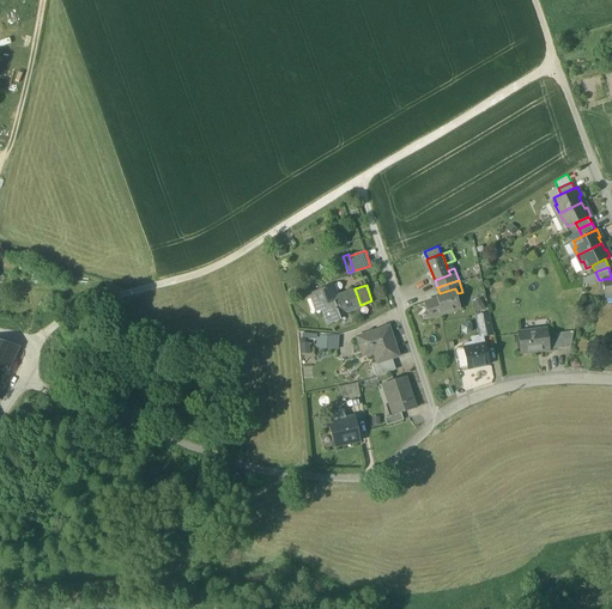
[(337,294),(334,288),(328,291),(327,288),(321,291),(315,293),(320,308),(323,306),(328,322),(341,317),(339,312),(333,296),(337,294)]
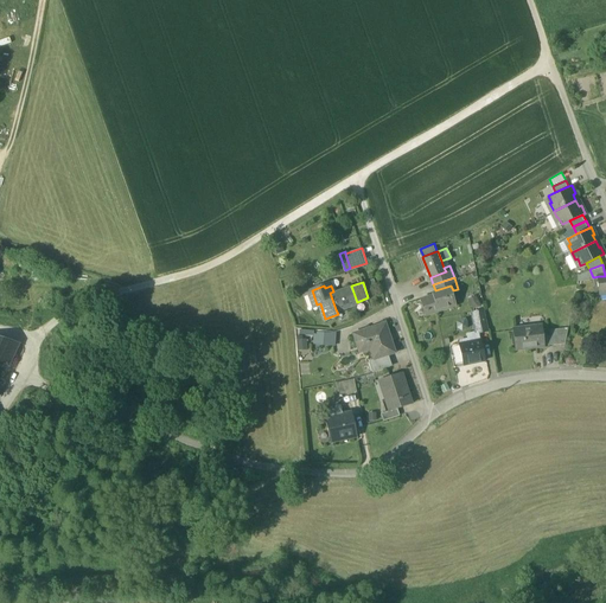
[(351,286),(333,292),(330,293),(336,309),(357,302),(351,286)]
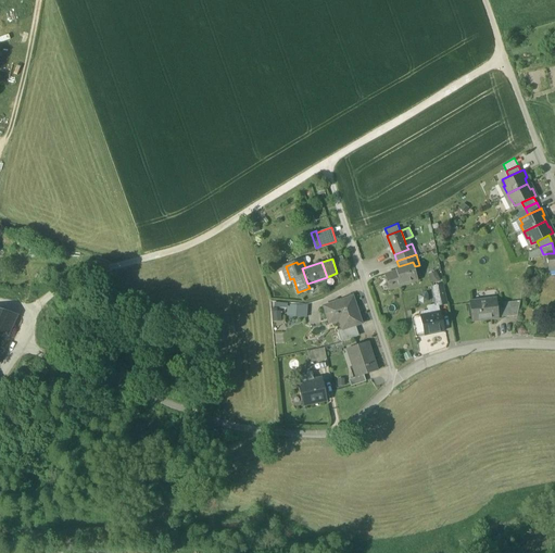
[(389,278),(392,287),(412,280),(411,277),(417,275),(415,266),(413,262),(399,266),(400,268),(385,273),(386,276),(389,278)]
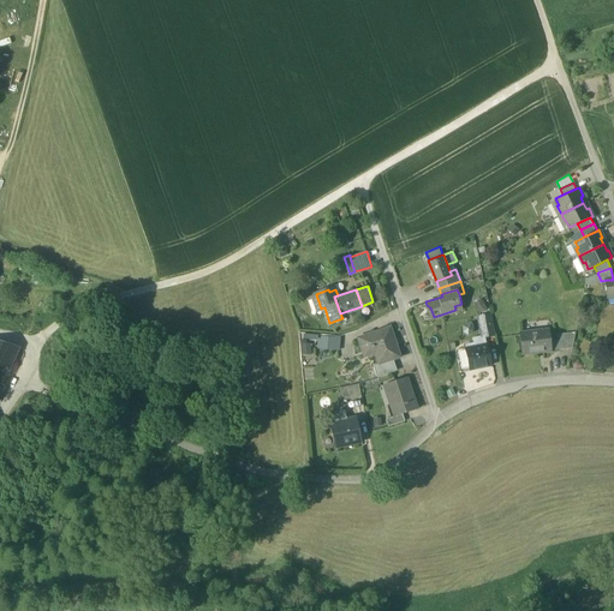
[(480,313),(483,335),(495,333),(490,311),(480,313)]
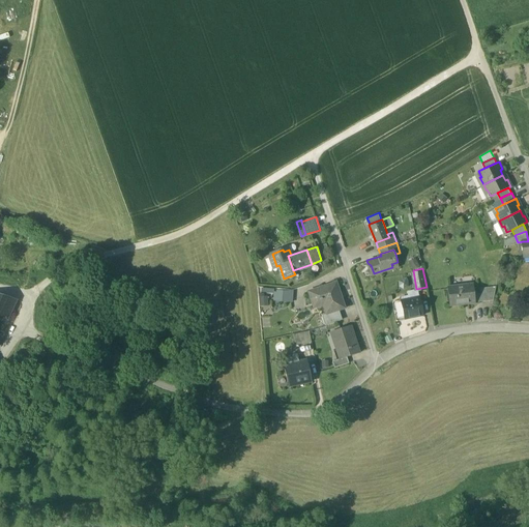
[(322,299),(325,311),(338,308),(346,305),(339,281),(331,283),(330,281),(318,285),(319,286),(309,289),(312,300),(317,299),(318,300),(322,299)]
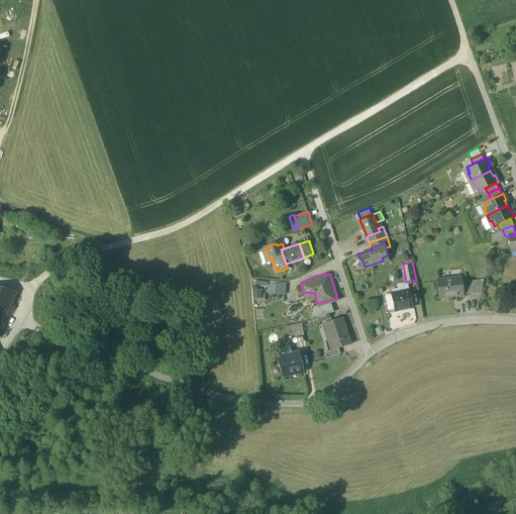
[(462,276),(463,291),(481,289),(480,275),(462,276)]
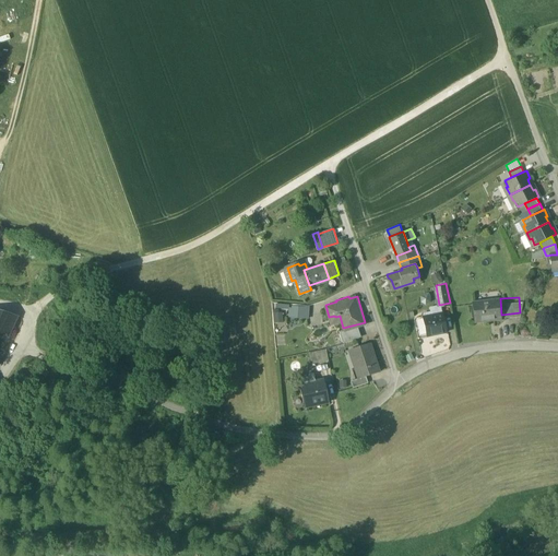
[(475,300),(477,319),(501,317),(501,315),(500,298),(475,300)]
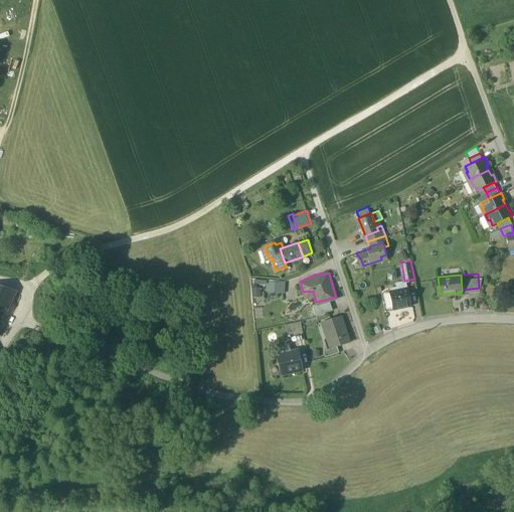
[(264,295),(283,297),(285,280),(277,279),(266,278),(264,295)]
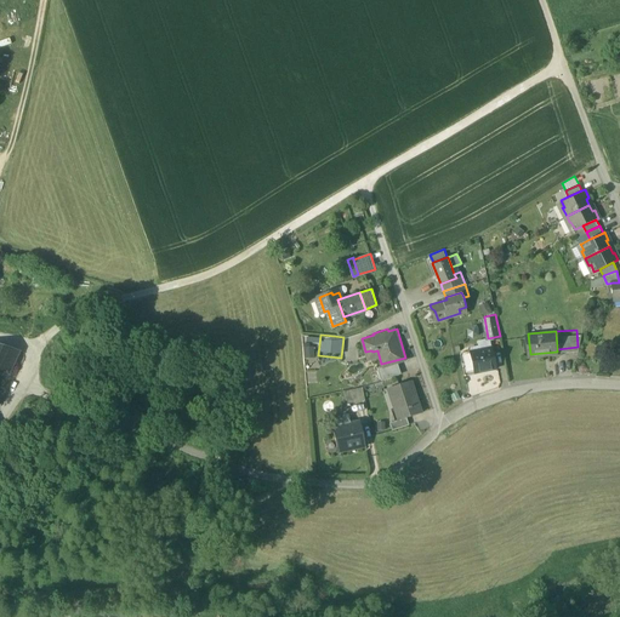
[(0,365),(9,370),(18,350),(0,344),(0,365)]
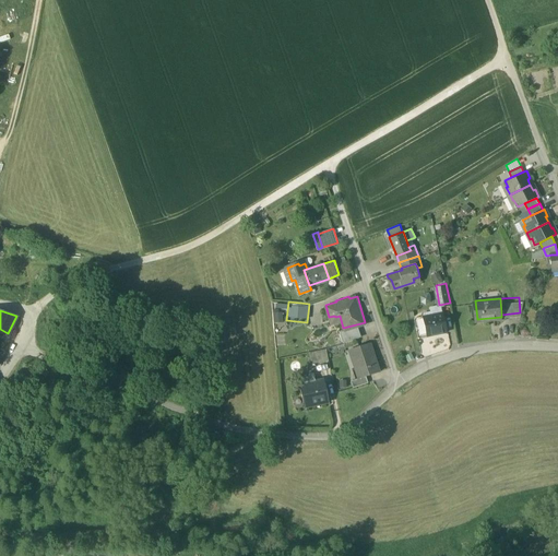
[(274,320),(284,319),(283,310),(273,310),(274,320)]
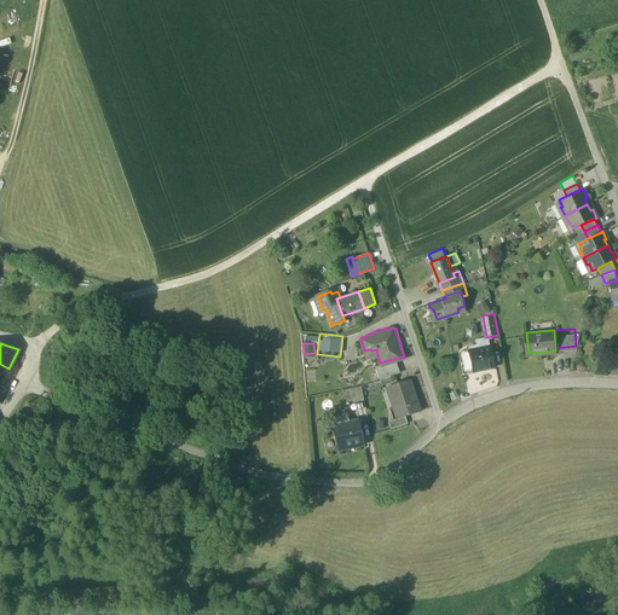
[(469,348),(474,370),(495,366),(491,346),(480,348),(480,347),(469,348)]
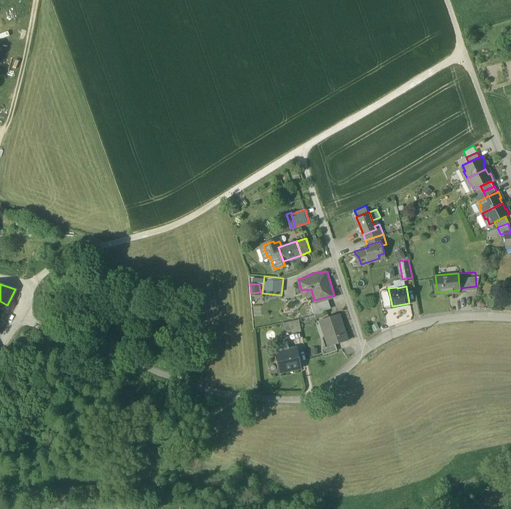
[(329,308),(326,297),(314,300),(311,301),(314,313),(329,308)]
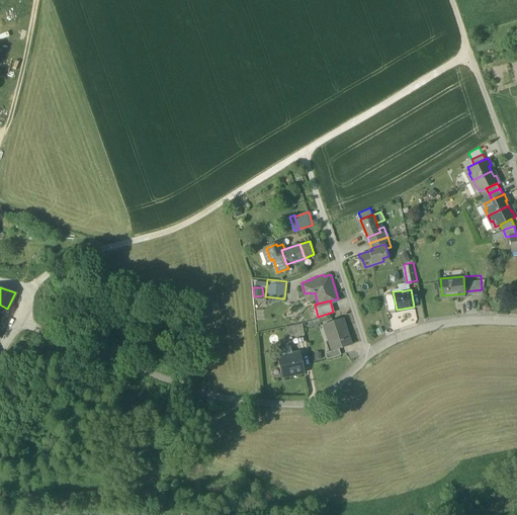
[(394,328),(409,321),(404,309),(389,316),(394,328)]
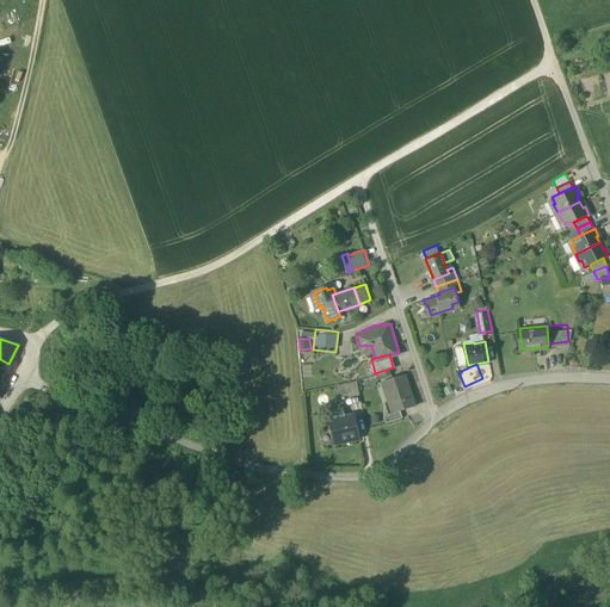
[(387,396),(393,412),(400,409),(416,404),(405,373),(383,381),(389,395),(387,396)]
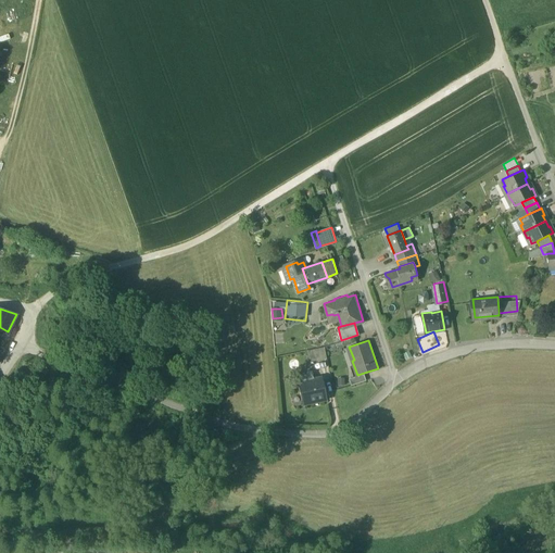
[(326,346),(314,347),(315,357),(326,356),(326,346)]
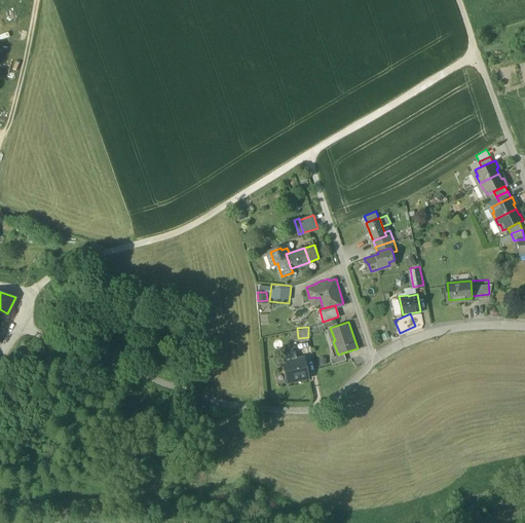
[(280,355),(287,381),(310,377),(305,356),(292,359),(291,352),(280,355)]
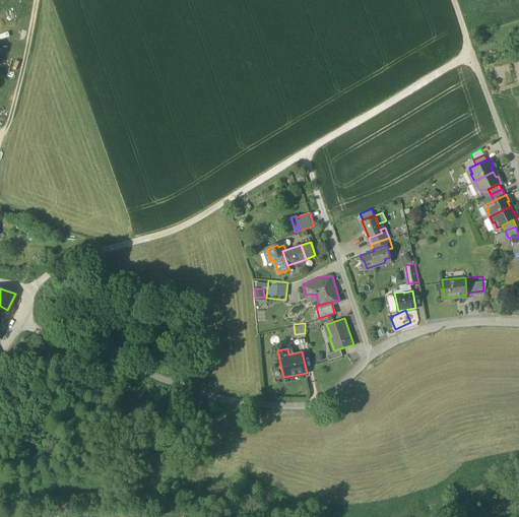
[(327,352),(329,359),(342,354),(340,348),(334,350),(327,352)]
